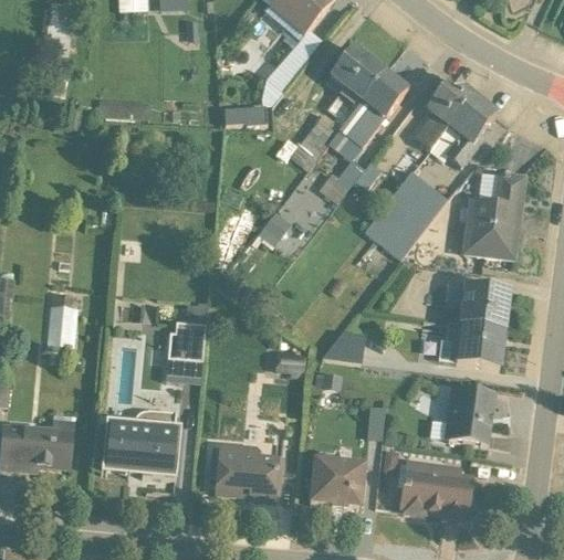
[(118,0),(119,11),(148,10),(147,0),(118,0)]
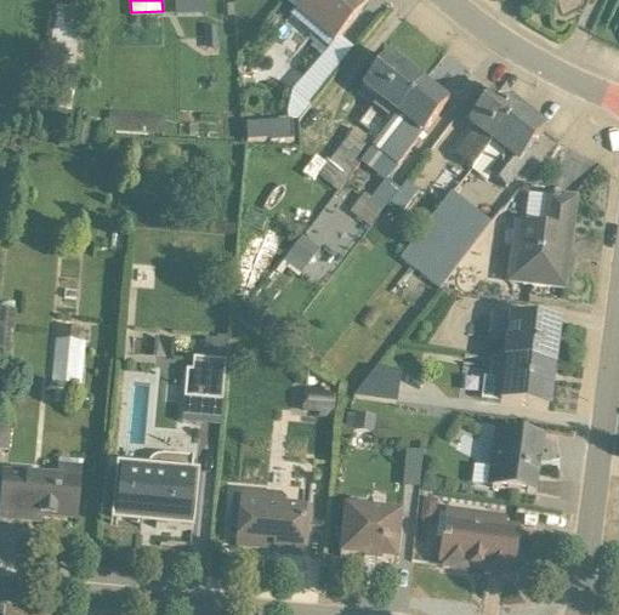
[(300,0),(295,7),(333,39),(368,0),(300,0)]
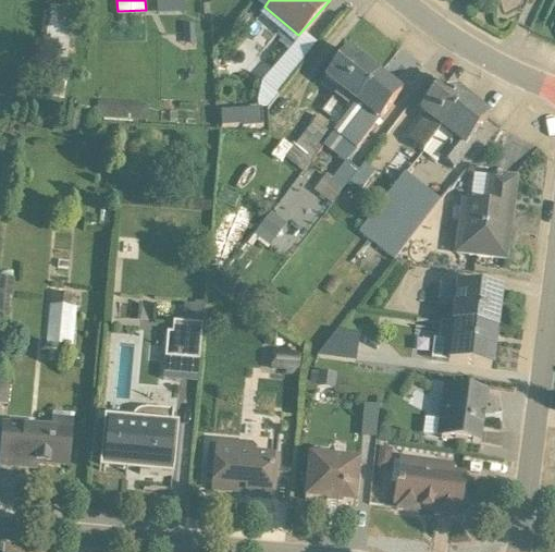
[(45,54),(68,58),(73,4),(49,2),(45,54)]
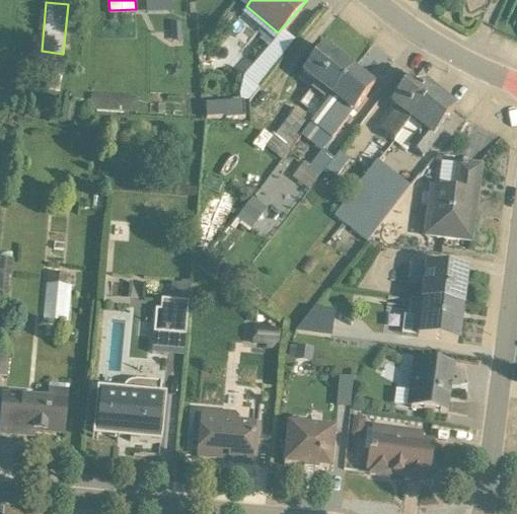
[(354,65),(324,42),(301,71),(314,81),(311,85),(322,94),(325,90),(330,94),(354,65)]
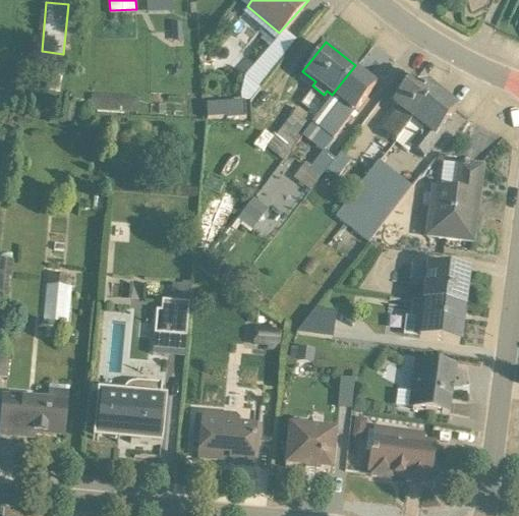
[(335,156),(325,148),(332,137),(333,137),(377,82),(355,65),(302,133),(322,150),(310,163),(306,160),(294,174),(306,185),(304,188),(307,190),(335,156)]
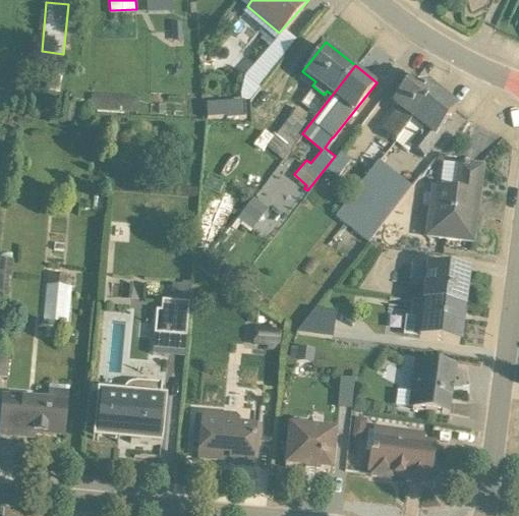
[(381,127),(395,138),(435,89),(414,72),(391,102),(396,107),(381,127)]
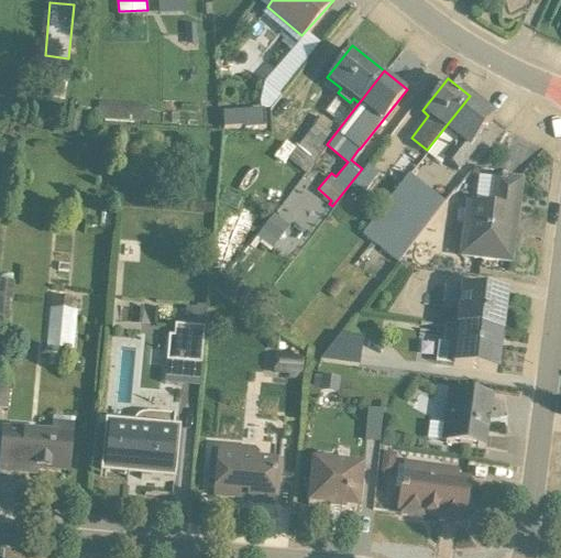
[(427,150),(440,161),(444,155),(460,168),(485,132),(483,129),(494,115),(470,96),(427,150)]
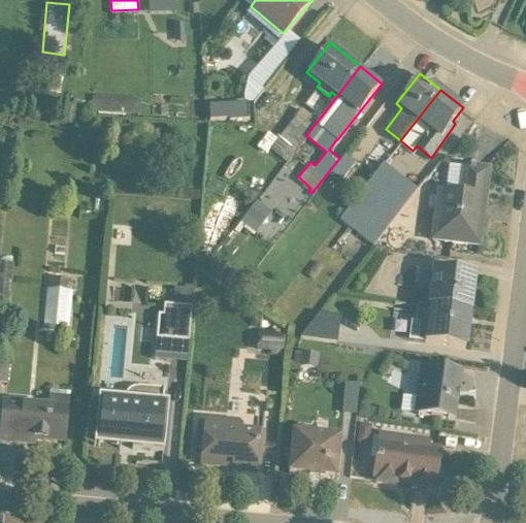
[(94,108),(142,109),(142,93),(94,92),(94,108)]
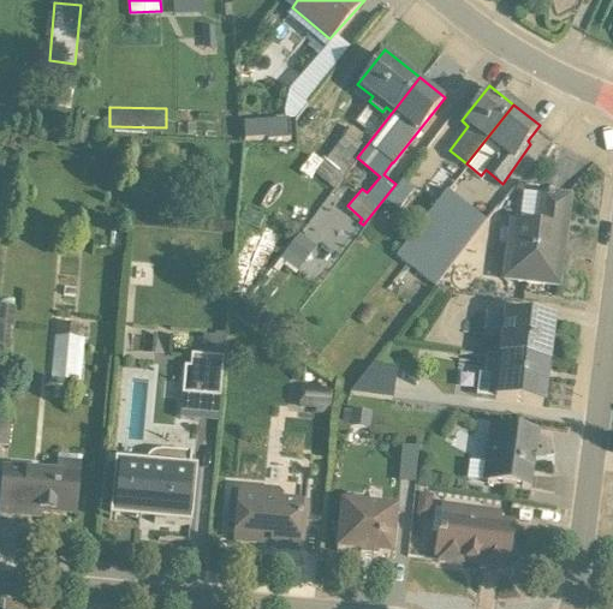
[(292,118),(247,117),(245,133),(292,135),(292,118)]
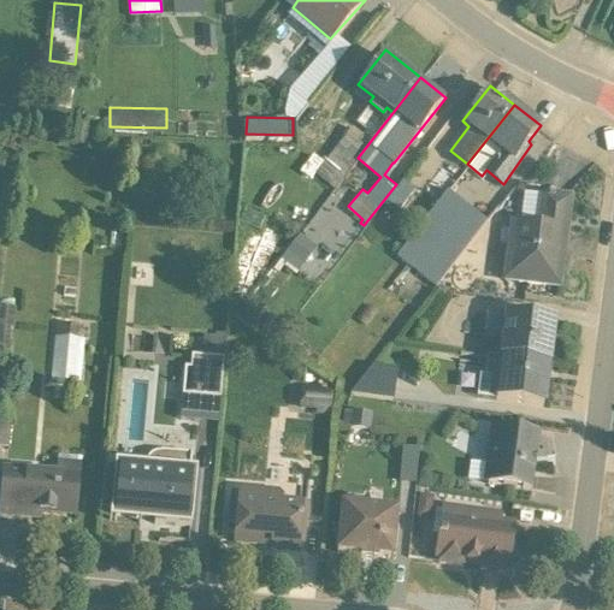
[(314,150),(302,167),(312,175),(316,170),(335,185),(372,137),(354,123),(331,153),(328,150),(323,157),(314,150)]
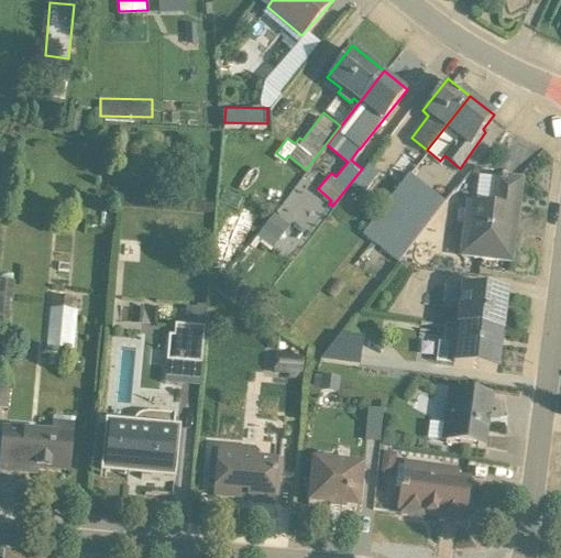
[(369,162),(354,179),(365,189),(380,171),(369,162)]
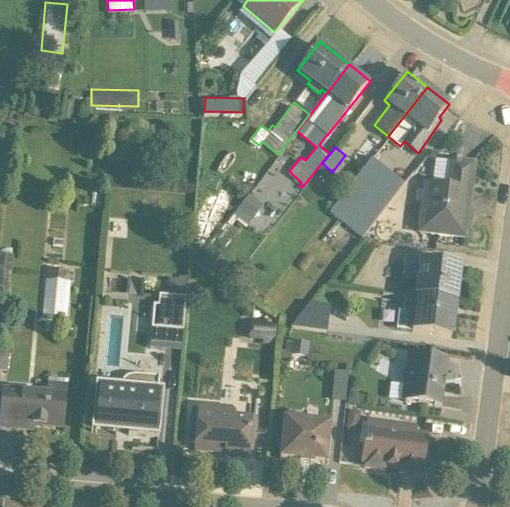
[(404,182),(372,157),(330,210),(362,236),(404,182)]
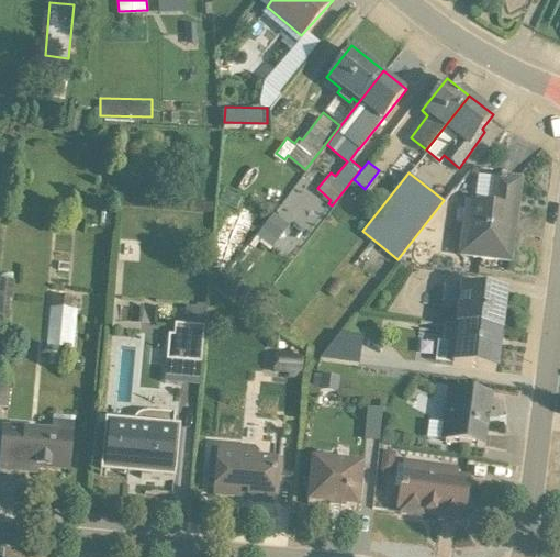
[(458,254),(510,260),(519,179),(494,176),(491,202),(466,199),(458,254)]
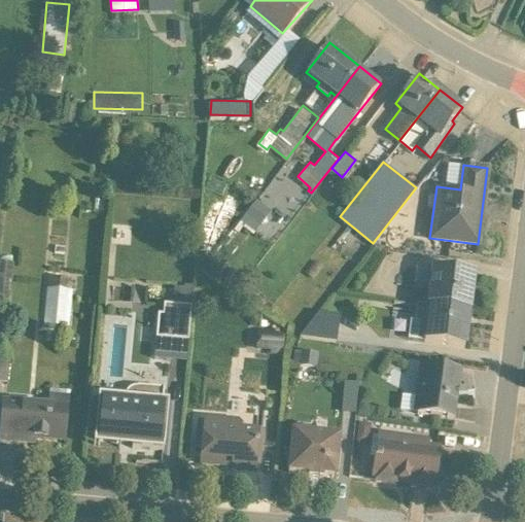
[(256,199),(232,230),(236,232),(243,223),(252,232),(271,209),(256,199)]
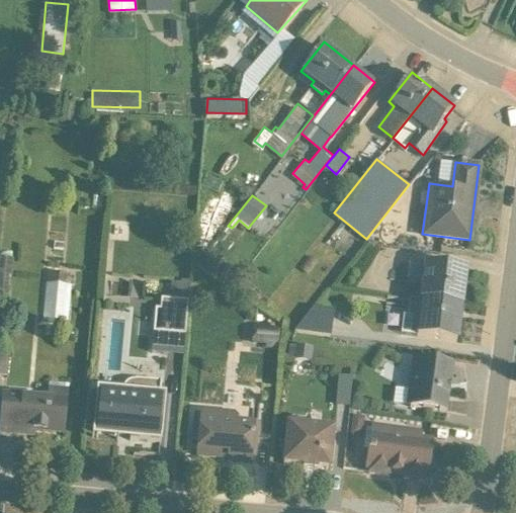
[(15,251),(1,250),(0,259),(0,295),(10,297),(15,251)]
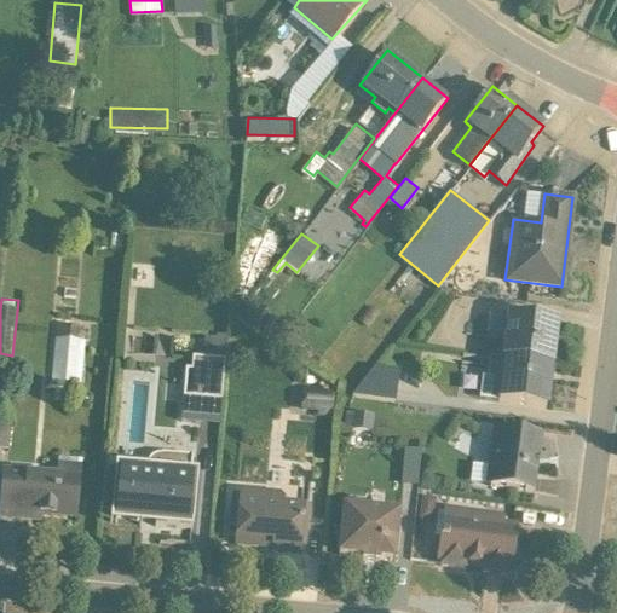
[(507,312),(502,354),(502,356),(552,362),(559,321),(507,312)]
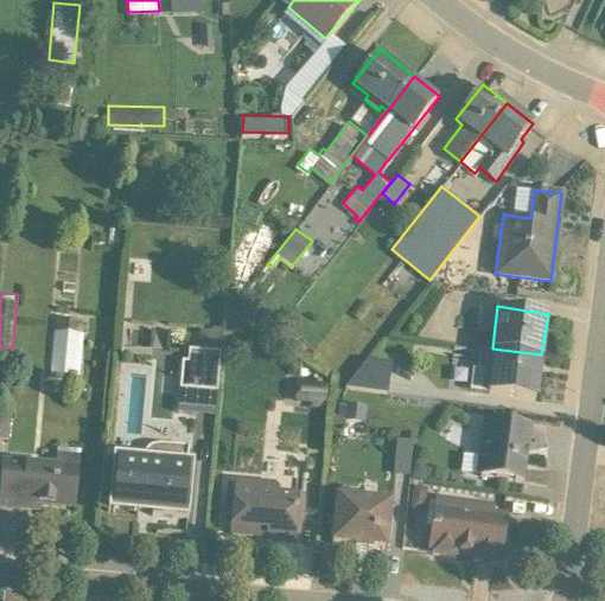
[(56,315),(52,370),(78,372),(82,331),(86,331),(88,318),(56,315)]
